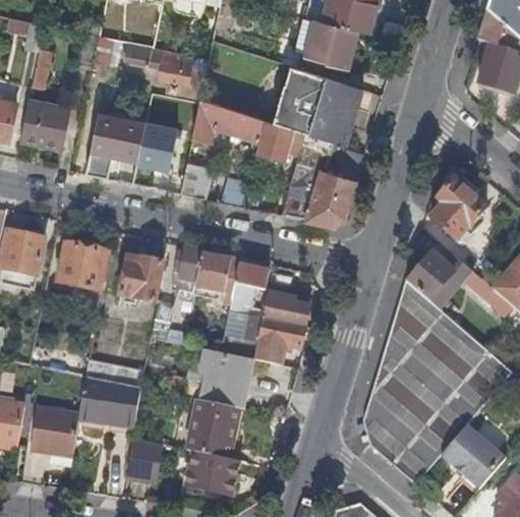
[(357,31),(368,33),(376,0),(326,0),(321,23),(357,31)]
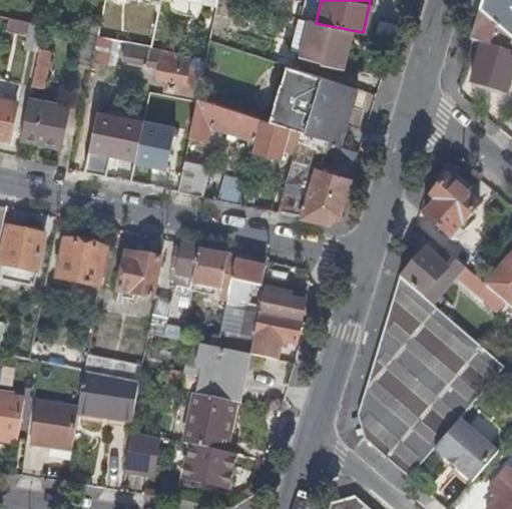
[(480,0),(478,9),(511,37),(511,0),(480,0)]
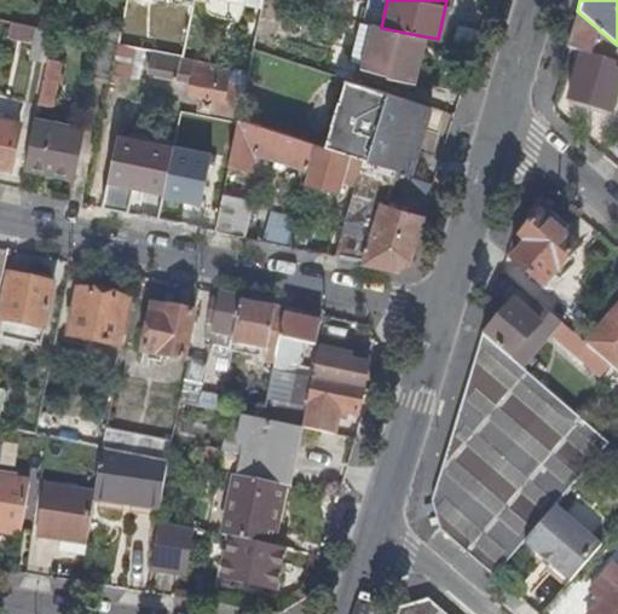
[(617,45),(577,11),(566,45),(617,59),(617,45)]
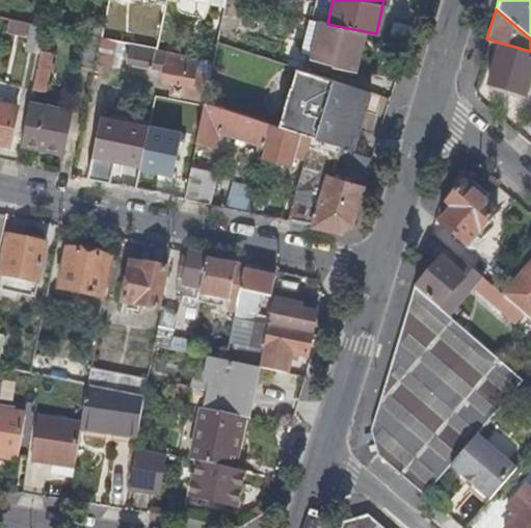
[(81,28),(98,31),(100,20),(83,17),(81,28)]
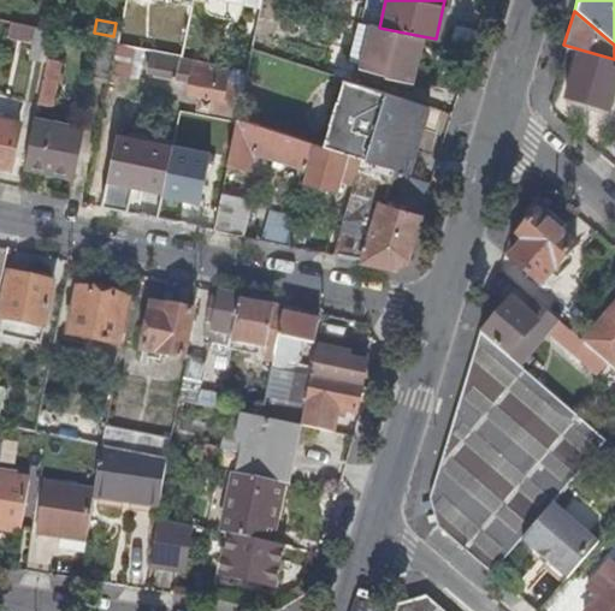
[(49,43),(53,29),(11,21),(7,37),(33,42),(33,39),(49,43)]
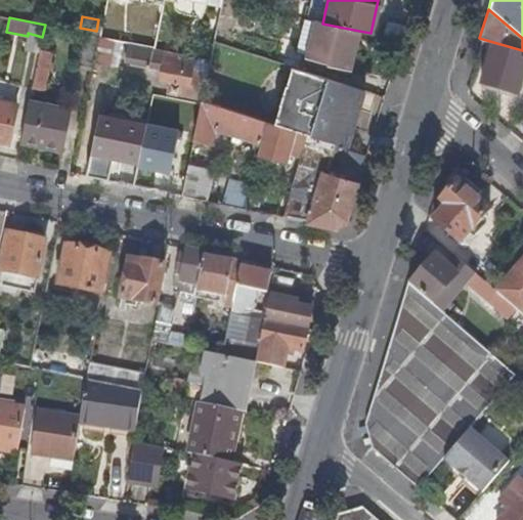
[(322,24),(312,22),(302,68),(304,69),(348,82),(359,31),(322,24)]
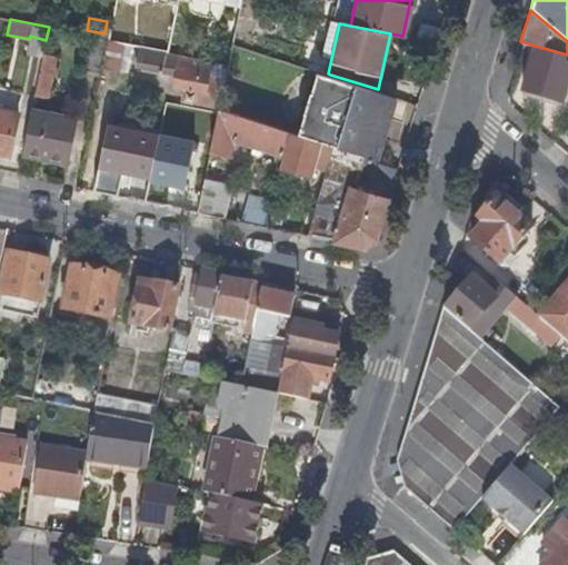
[(108,39),(91,36),(85,69),(101,72),(102,67),(108,39)]
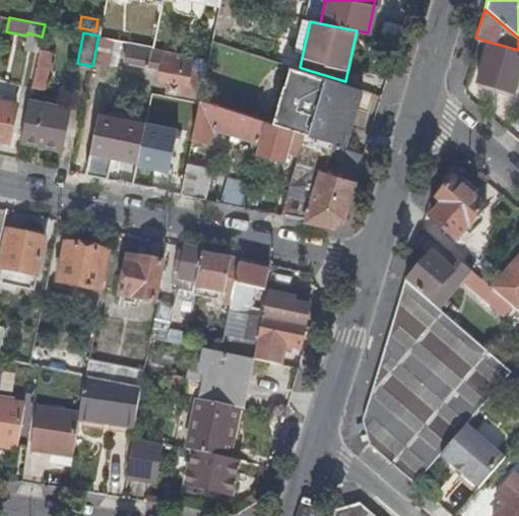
[(99,36),(93,61),(109,64),(114,39),(99,36)]
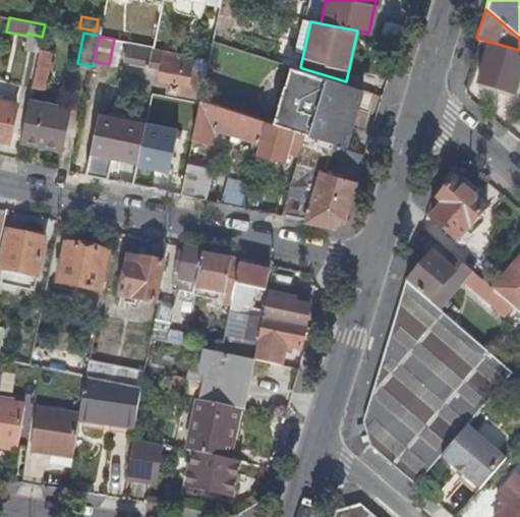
[(192,55),(127,45),(125,58),(159,64),(157,76),(170,79),(169,88),(196,93),(199,73),(195,72),(196,68),(190,67),(192,55)]
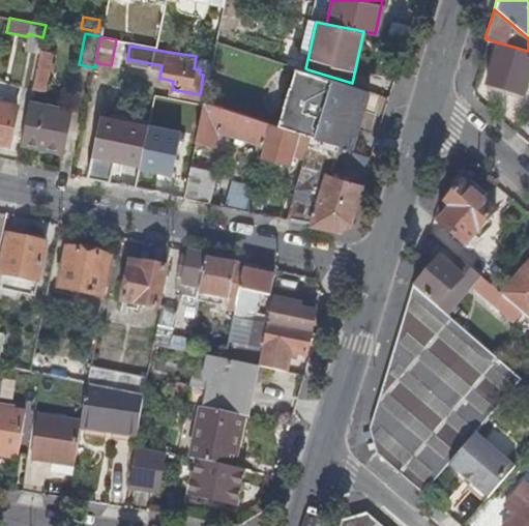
[(53,48),(40,48),(38,64),(50,65),(53,48)]
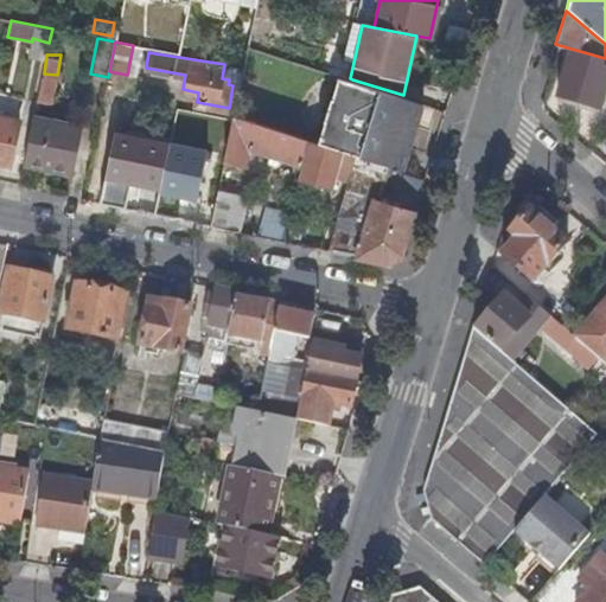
[(598,108),(605,76),(605,66),(567,56),(560,81),(565,82),(561,98),(598,108)]
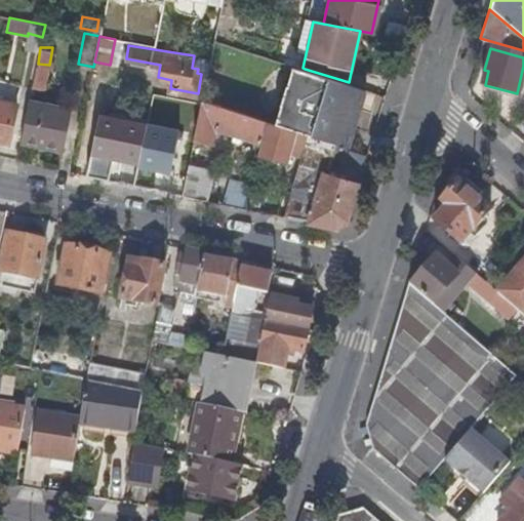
[(37,65),(33,86),(42,88),(47,67),(37,65)]
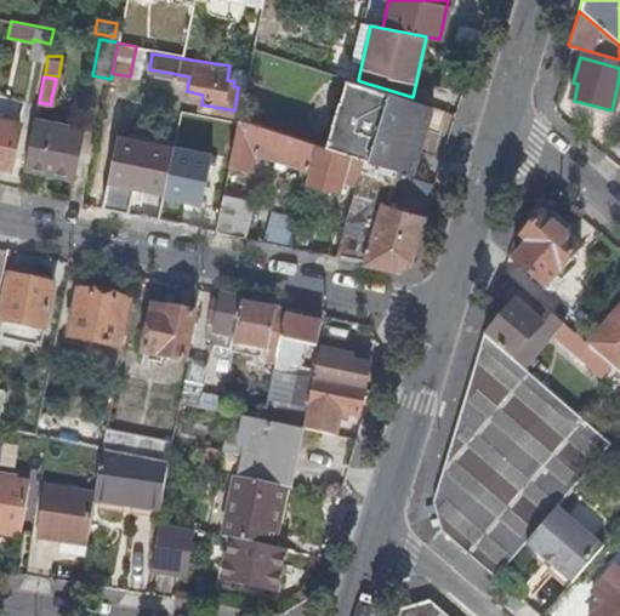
[(413,97),(360,81),(350,120),(405,136),(413,114),(420,115),(425,102),(413,97)]
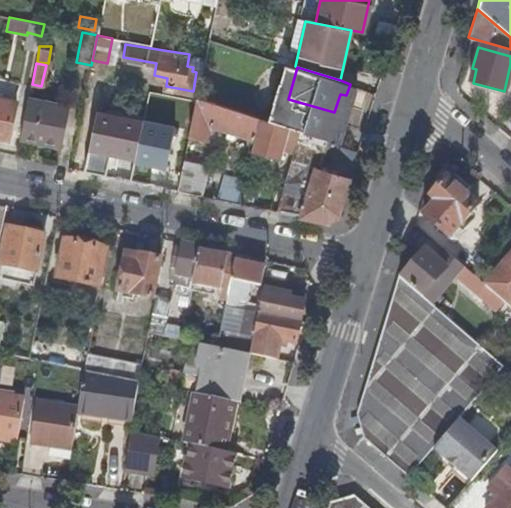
[(354,98),(358,86),(350,84),(346,95),(354,98)]
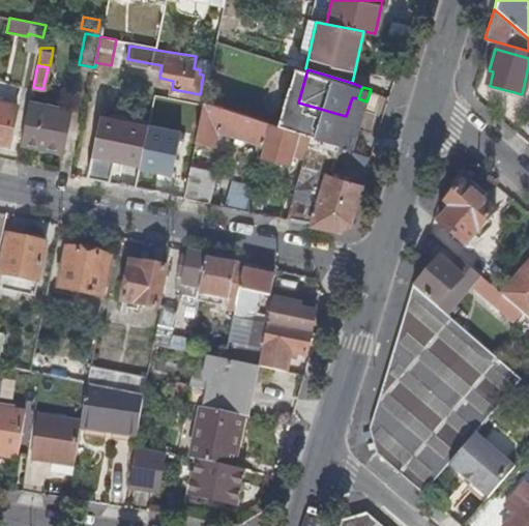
[(347,145),(352,147),(366,101),(358,98),(352,97),(346,116),(298,103),(290,128),(296,130),(310,134),(336,142),(347,145)]
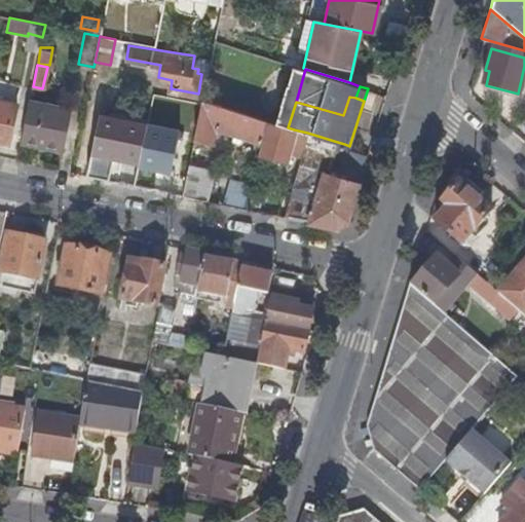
[(26,119),(22,140),(62,149),(71,109),(31,100),(27,114),(26,119)]
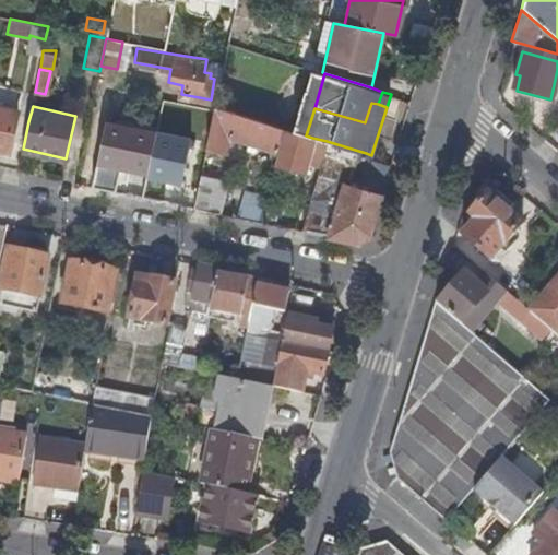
[(215,107),(206,144),(229,149),(232,137),(276,152),(279,138),(281,128),(215,107)]
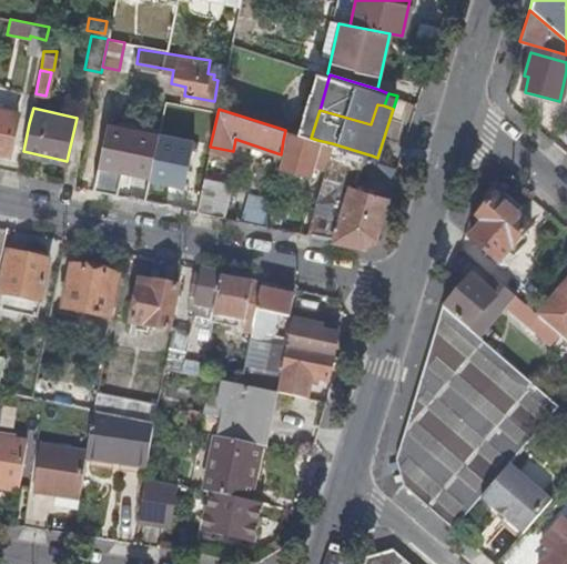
[(193,136),(105,116),(94,164),(182,184),(193,136)]
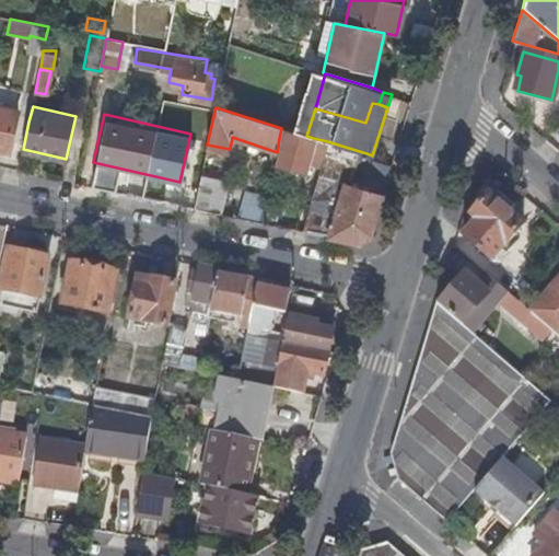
[(0,149),(10,152),(16,119),(0,115),(0,149)]
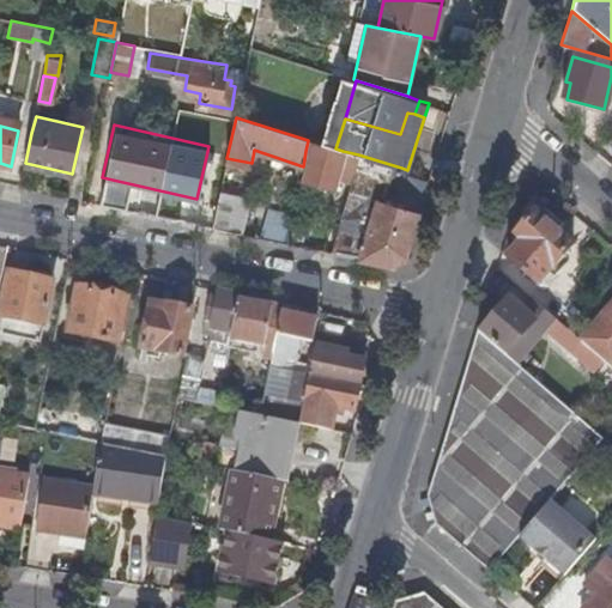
[(306,151),(303,166),(301,178),(335,187),(338,174),(341,160),(306,151)]
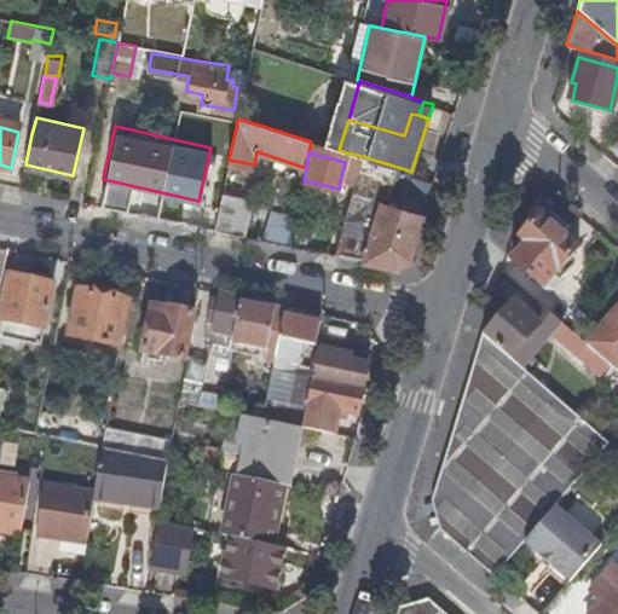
[(345,162),(341,175),(354,180),(362,156),(346,152),(345,162)]
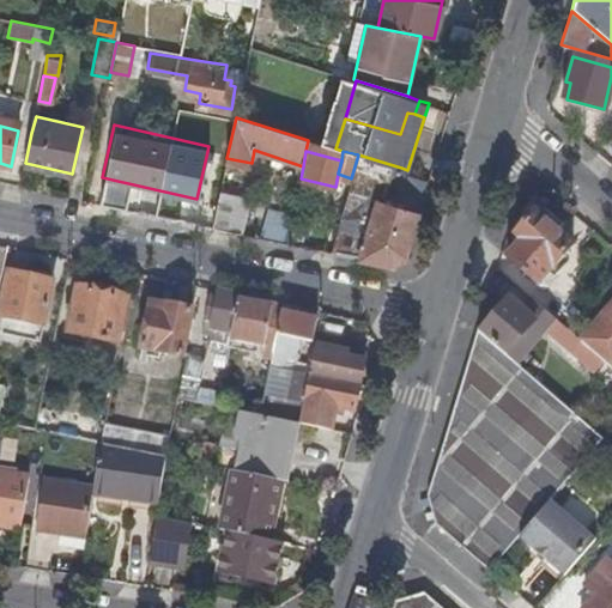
[(404,254),(418,210),(392,201),(379,196),(389,164),(358,154),(351,178),(332,251),(391,263),(404,254)]
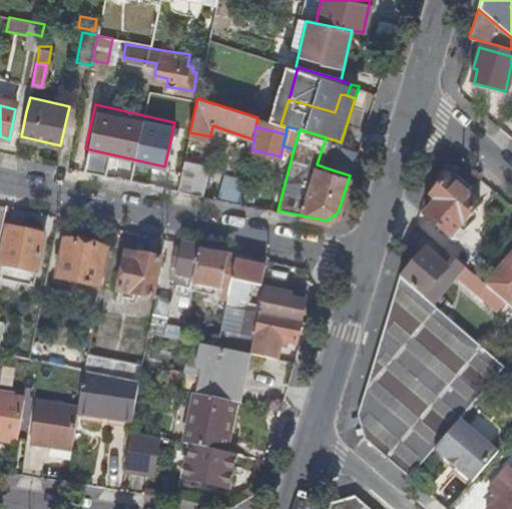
[(317,164),(328,168),(336,140),(326,137),(317,164)]
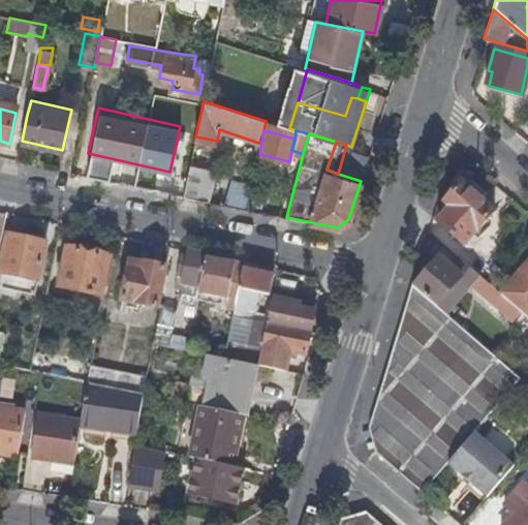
[(189,167),(184,196),(196,198),(202,171),(189,167)]
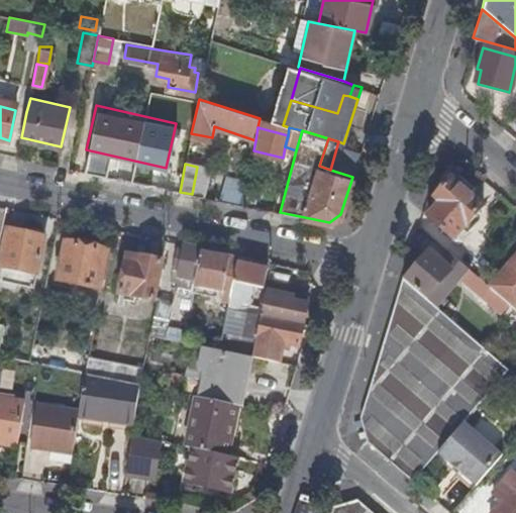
[(455,238),(484,205),(452,177),(436,196),(442,202),(429,216),(455,238)]
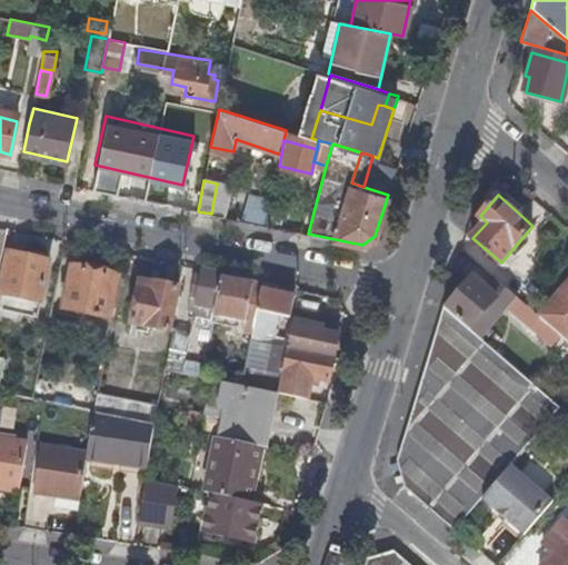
[(245,196),(240,220),(268,226),(272,202),(245,196)]
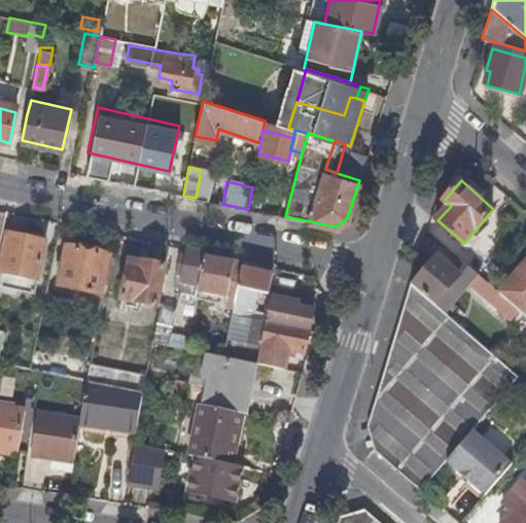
[(6,233),(0,262),(0,270),(36,279),(44,241),(6,233)]
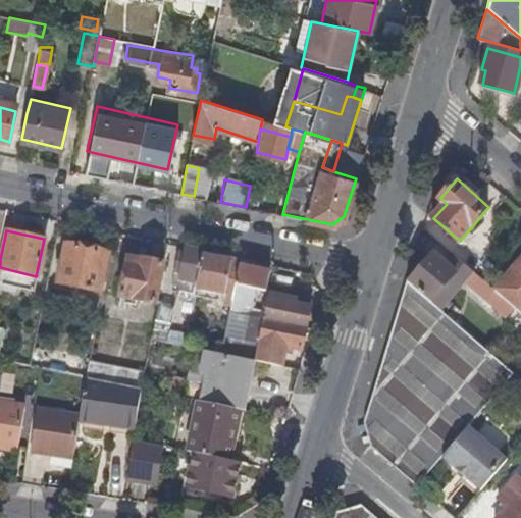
[(56,281),(100,292),(108,253),(64,243),(56,281)]
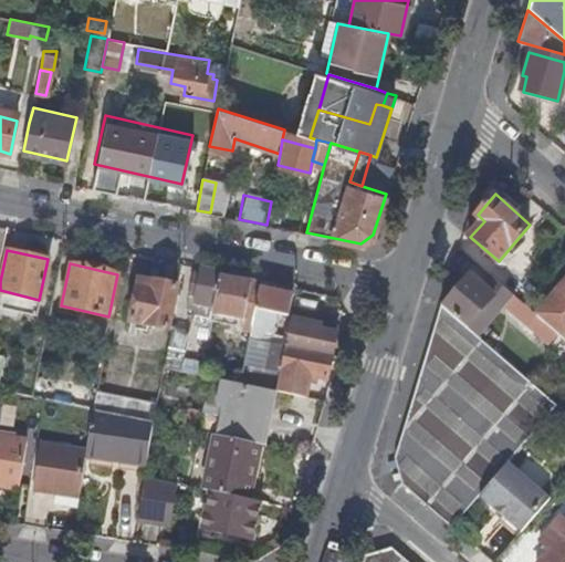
[(198,304),(213,306),(220,276),(220,271),(199,267),(197,277),(192,276),(187,301),(198,304)]
